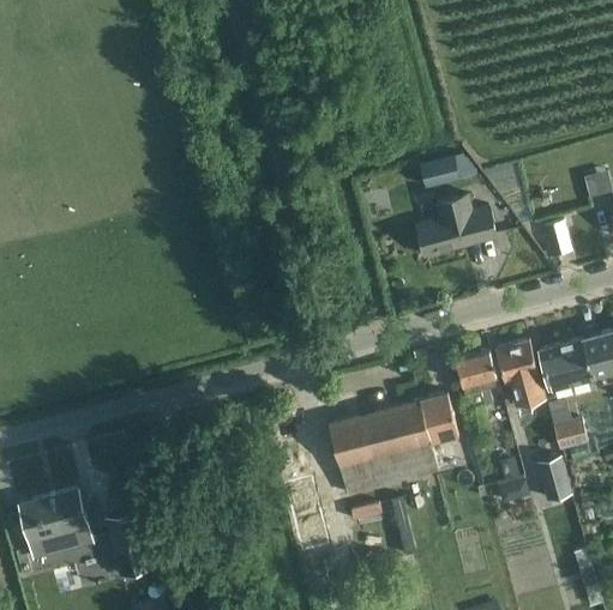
[(462,152),(419,164),(426,188),(478,174),(462,152)]
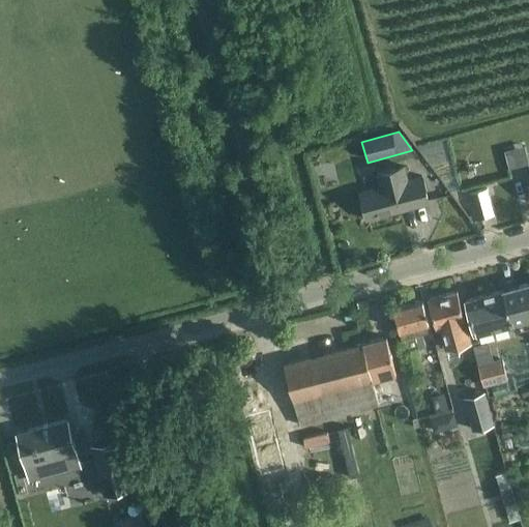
[(508,148),(513,169),(528,164),(528,158),(525,144),(508,148)]
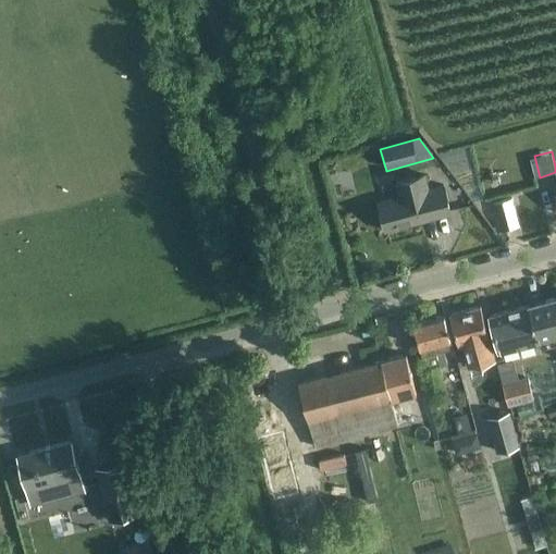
[(423,223),(422,223),(451,216),(443,187),(429,192),(424,177),(396,185),(400,199),(379,205),(387,233),(423,223)]
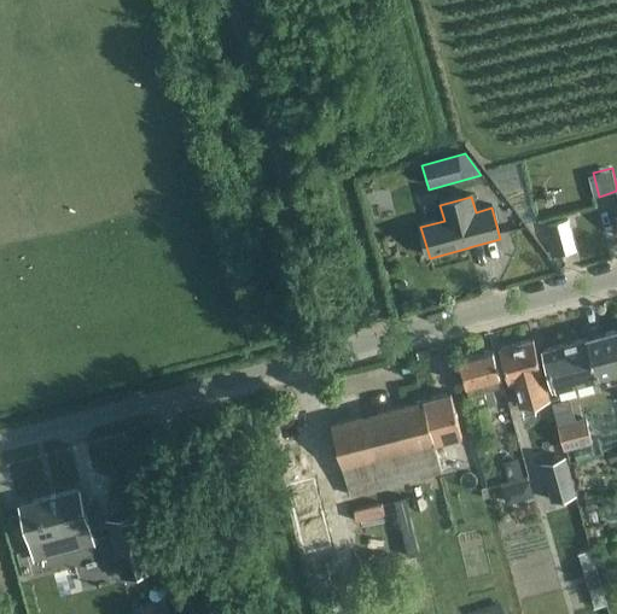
[(569,222),(547,228),(556,258),(576,252),(569,222)]
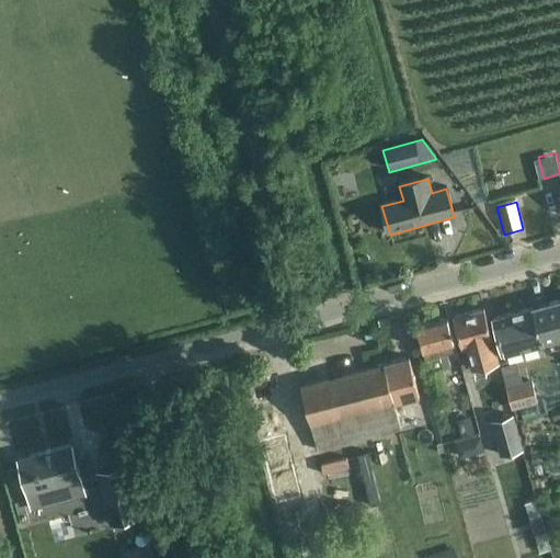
[(559,302),(550,305),(558,337),(559,337),(559,302)]
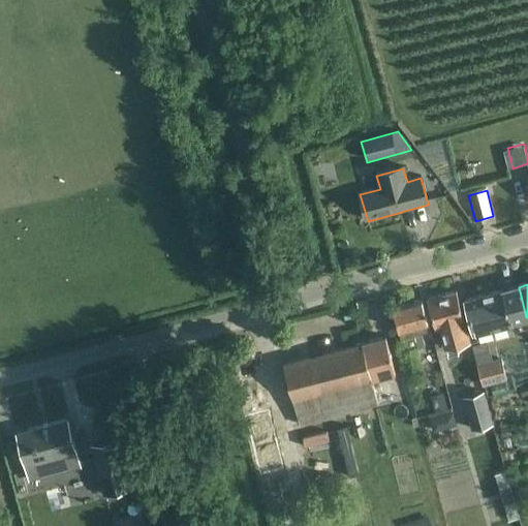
[(527,317),(526,317),(519,287),(466,302),(474,335),(513,325),(515,331),(527,326),(527,317)]
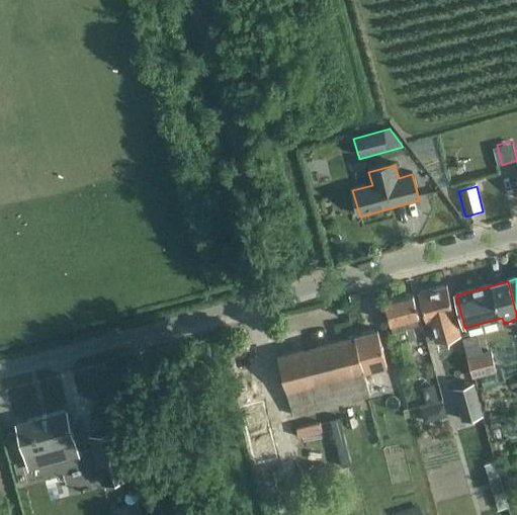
[(427,324),(431,323),(436,343),(460,336),(447,286),(419,294),(427,324)]
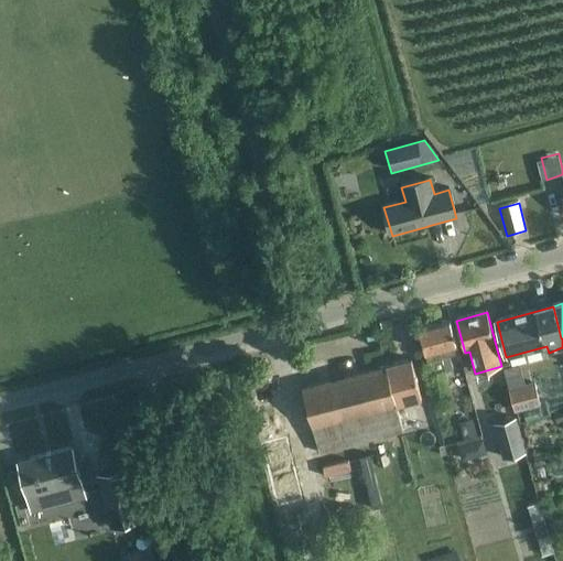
[(420,331),(429,360),(423,362),(428,378),(445,374),(454,371),(451,357),(459,355),(451,322),(420,331)]
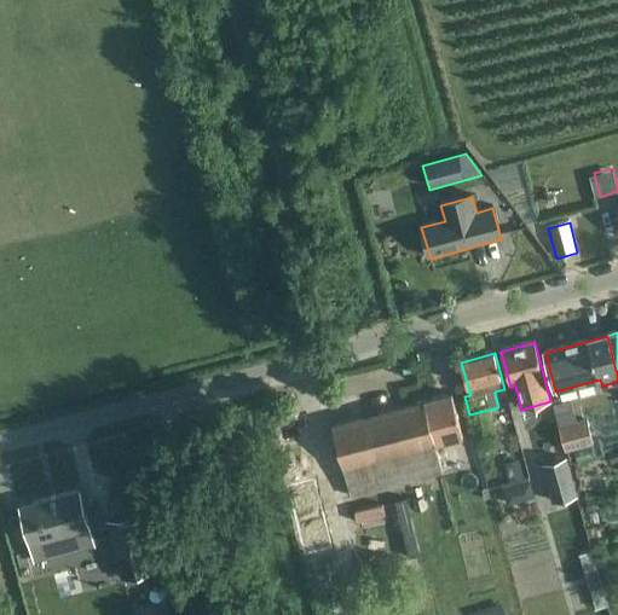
[(451,396),(333,428),(351,499),(443,475),(435,446),(463,439),(451,396)]
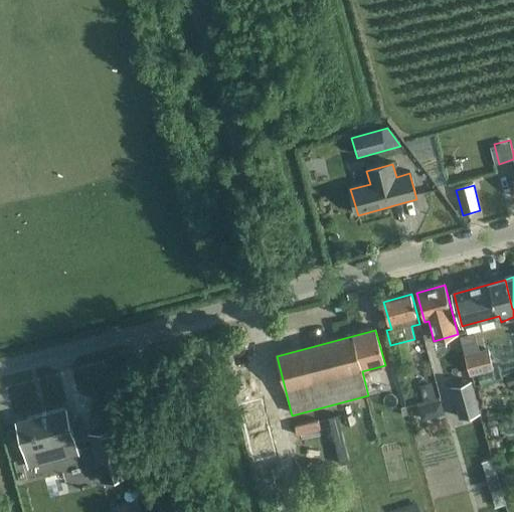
[(397,368),(412,364),(406,341),(390,345),(397,368)]
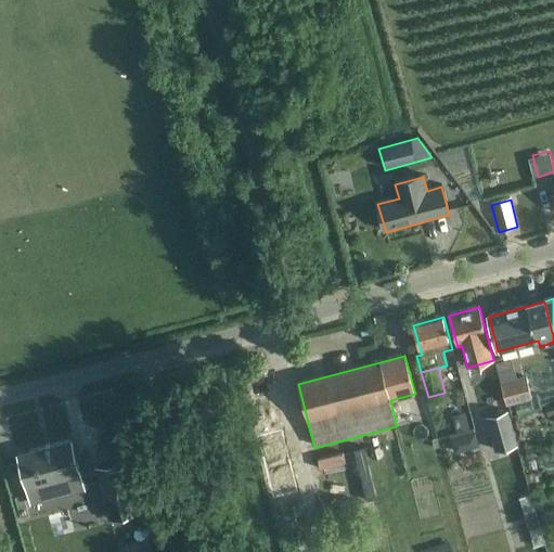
[(502,385),(509,406),(532,399),(527,379),(502,385)]
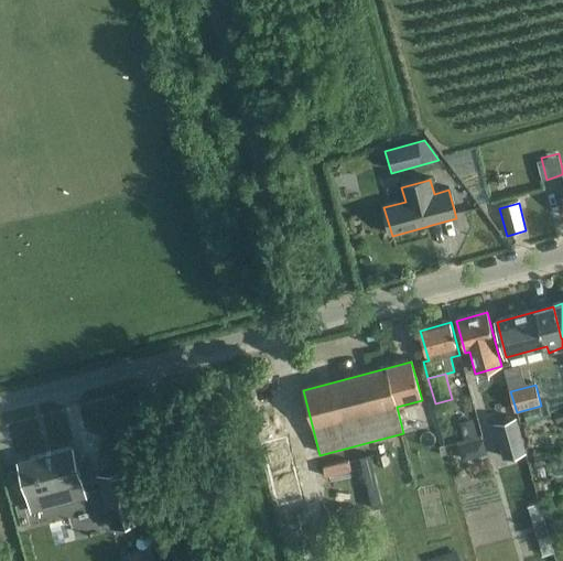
[(562,410),(553,413),(556,425),(562,422),(562,410)]
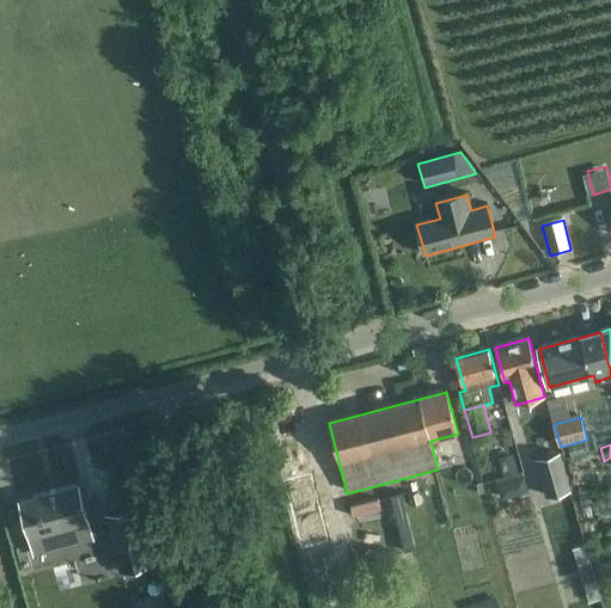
[(570,492),(560,455),(537,461),(547,498),(570,492)]
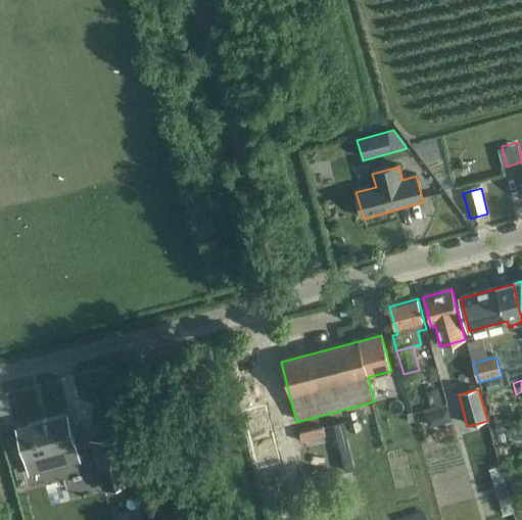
[(439,397),(428,399),(430,409),(441,406),(439,397)]
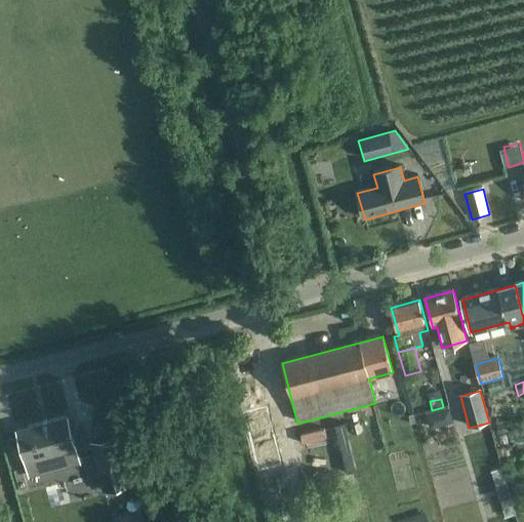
[(56,454),(76,449),(68,417),(17,431),(30,478),(61,470),(56,454)]
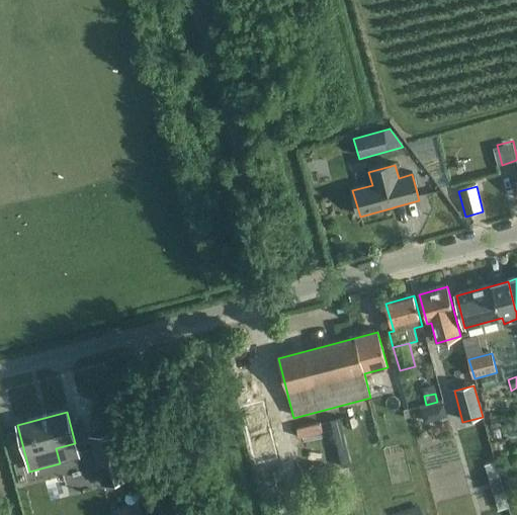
[(500,418),(491,419),(492,430),(501,429),(500,418)]
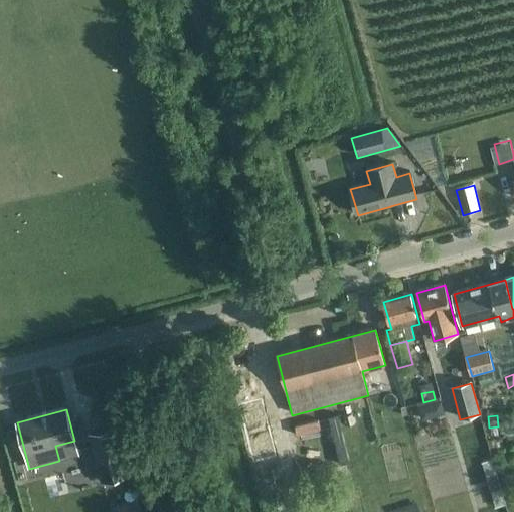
[(91,435),(103,483),(128,477),(116,428),(91,435)]
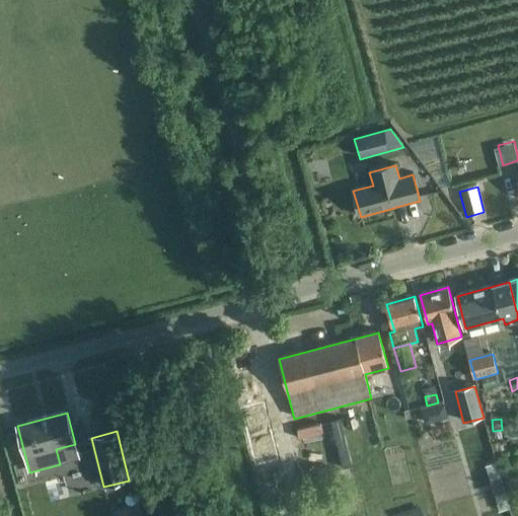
[(501,481),(492,484),(496,497),(505,495),(501,481)]
